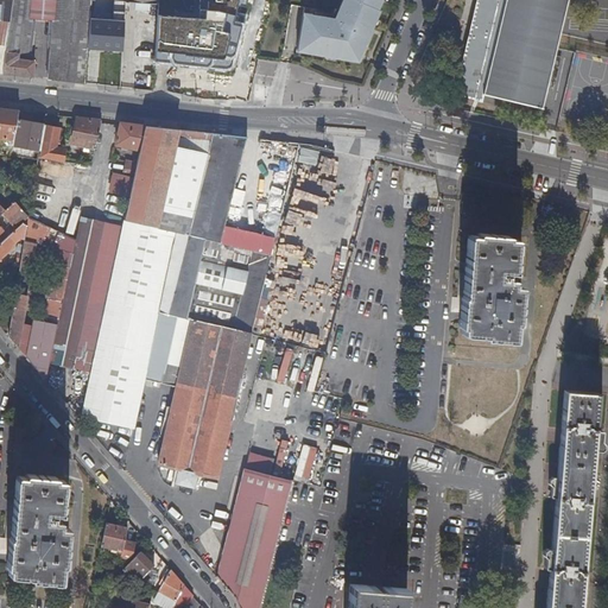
[(0,0),(0,43),(7,44),(13,0),(0,0)]
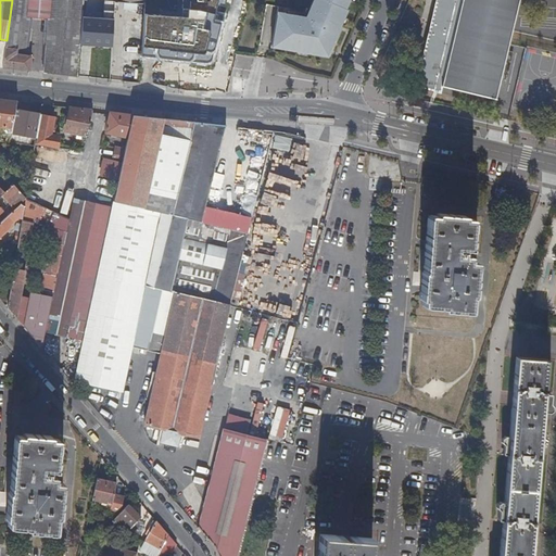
[(12,0),(7,40),(3,66),(32,70),(33,55),(17,53),(19,49),(25,50),(29,16),(50,19),(46,72),(78,76),(84,0),(12,0)]
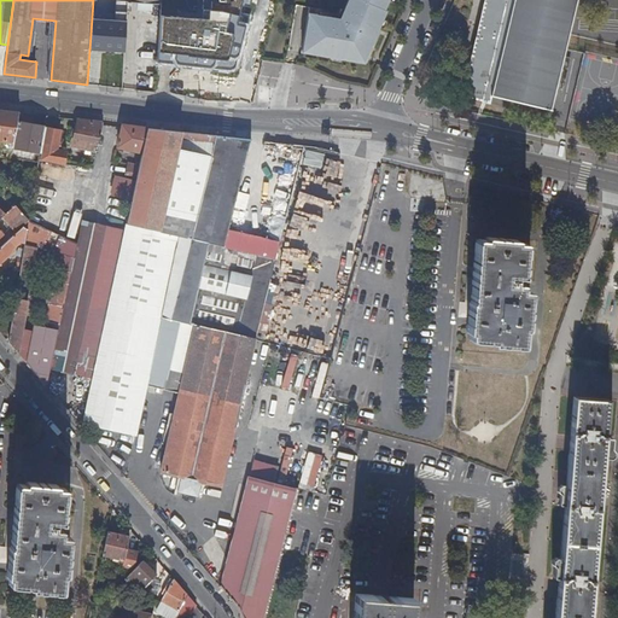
[(202,0),(200,17),(159,16),(158,63),(229,70),(238,65),(254,0),(202,0)]
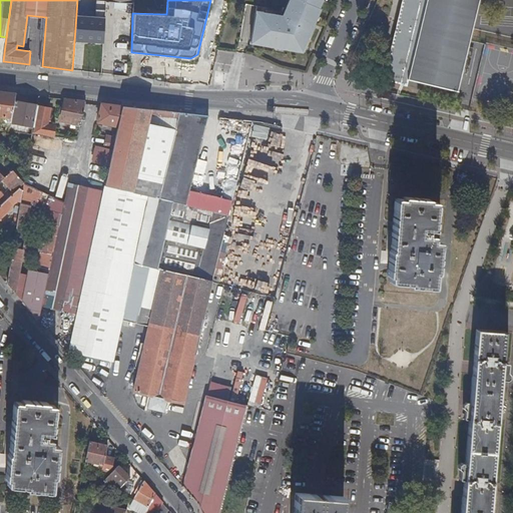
[(257,13),(250,43),(288,49),(289,47),(301,49),(305,41),(307,42),(320,8),(322,8),(324,0),(290,0),(284,15),(264,11),(264,14),(257,13)]
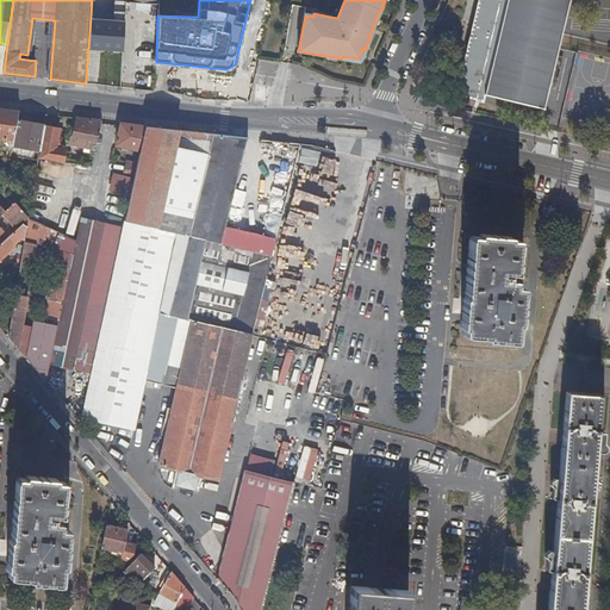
[(549,89),(558,55),(571,0),(478,0),(455,95),(477,100),(479,91),(485,92),(484,94),(545,110),(545,109),(549,89)]
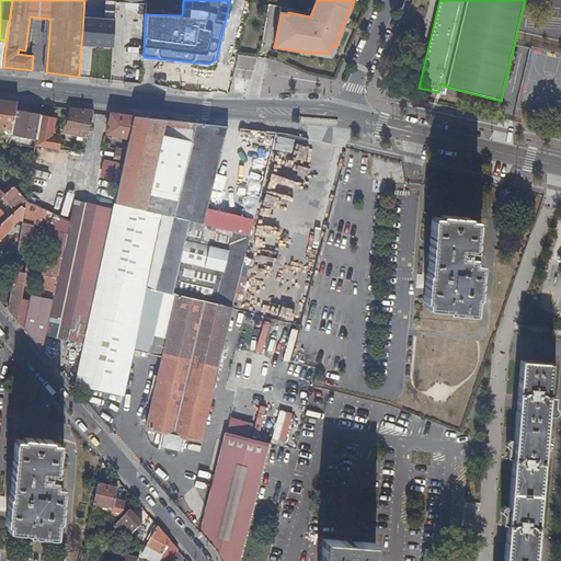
[(90,54),(89,68),(113,69),(114,38),(104,37),(103,56),(90,54)]
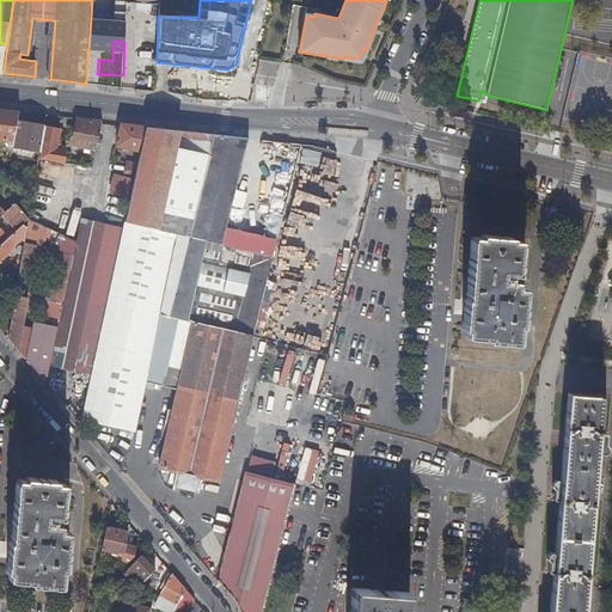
[(567,57),(560,55),(551,90),(558,91),(567,57)]
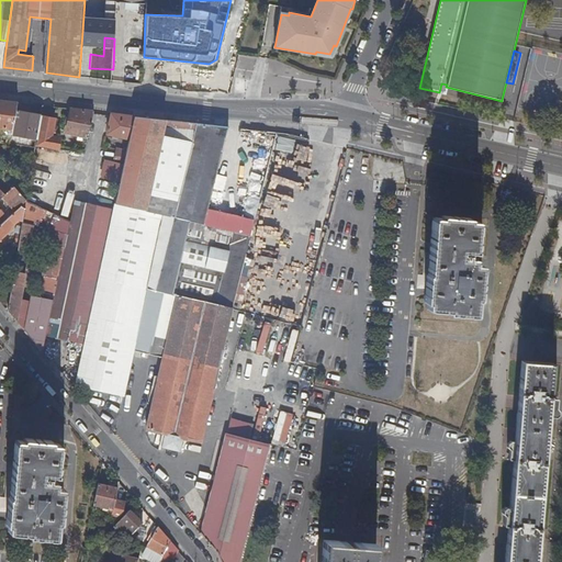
[(17,110),(18,103),(0,100),(0,136),(11,138),(12,134),(17,110)]
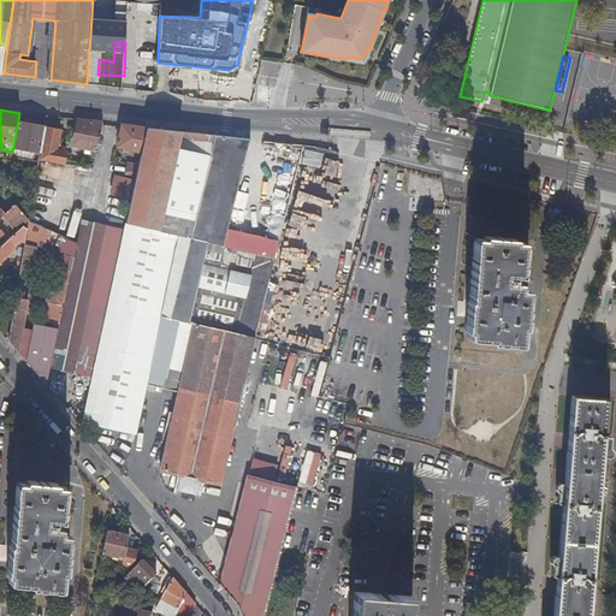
[(96,150),(102,122),(78,119),(73,146),(96,150)]
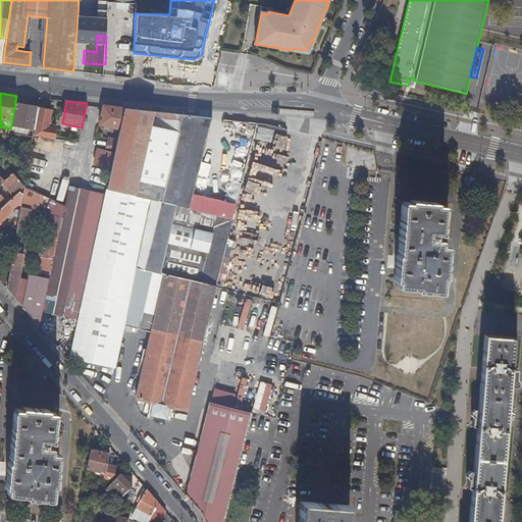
[(39,108),(39,107),(15,102),(11,124),(36,129),(39,108)]
